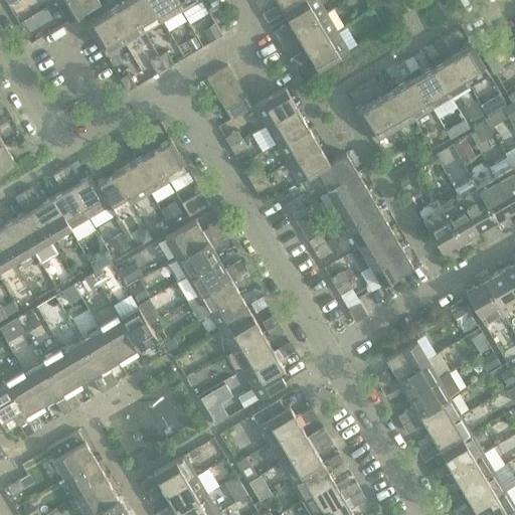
[(99,0),(58,0),(57,1),(69,20),(101,2),(99,0)]
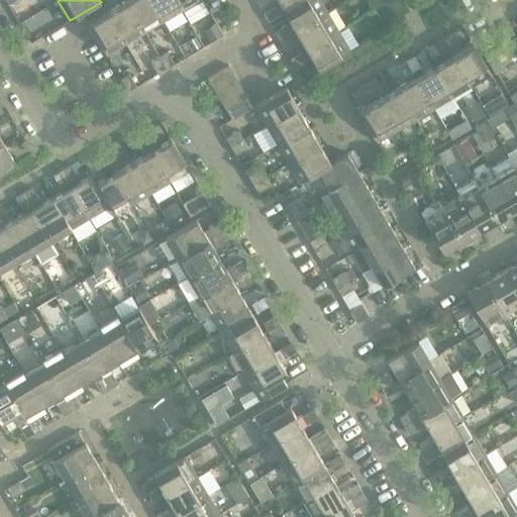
[(150,0),(127,0),(126,1),(144,32),(164,21),(150,0)]
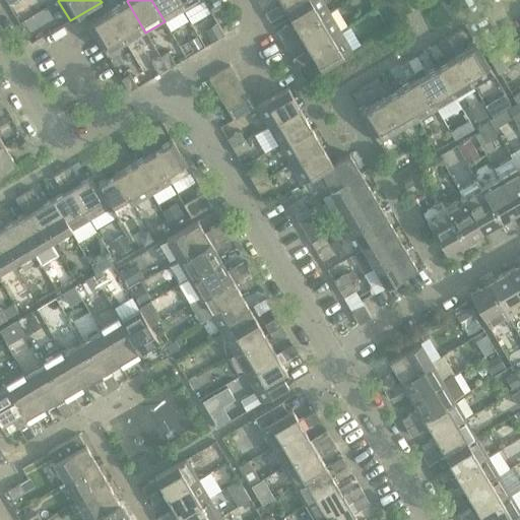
[(177,0),(151,0),(165,21),(183,10),(177,0)]
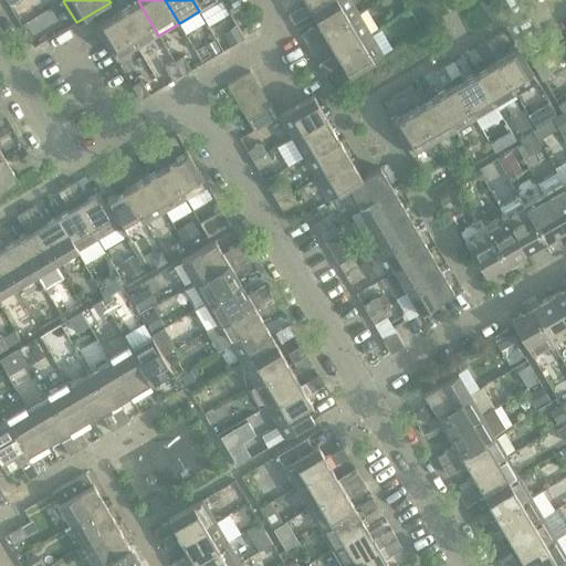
[(192,0),(199,11),(217,0),(192,0)]
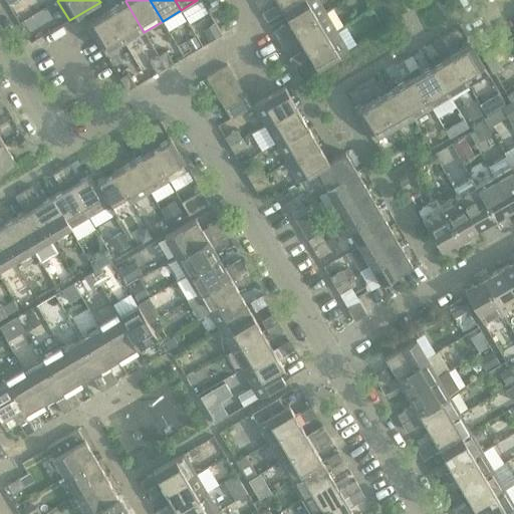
[(276,0),(283,11),(302,0),(276,0)]
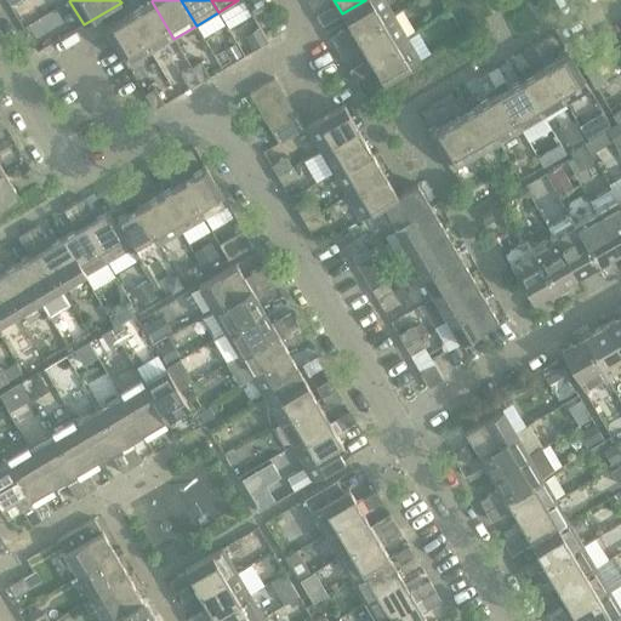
[(385,0),(365,0),(342,13),(355,36),(393,15),(385,0)]
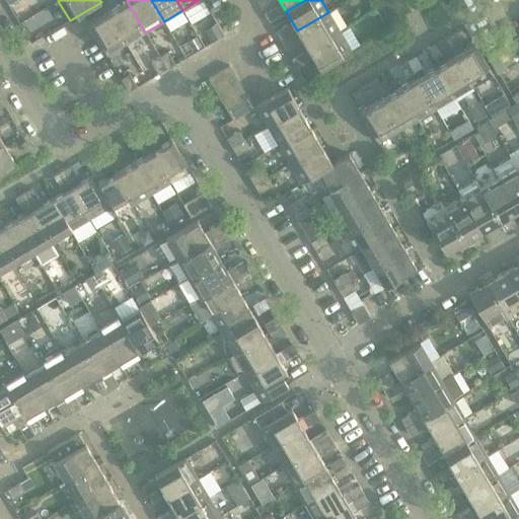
[(127,1),(107,12),(126,44),(145,32),(127,1)]
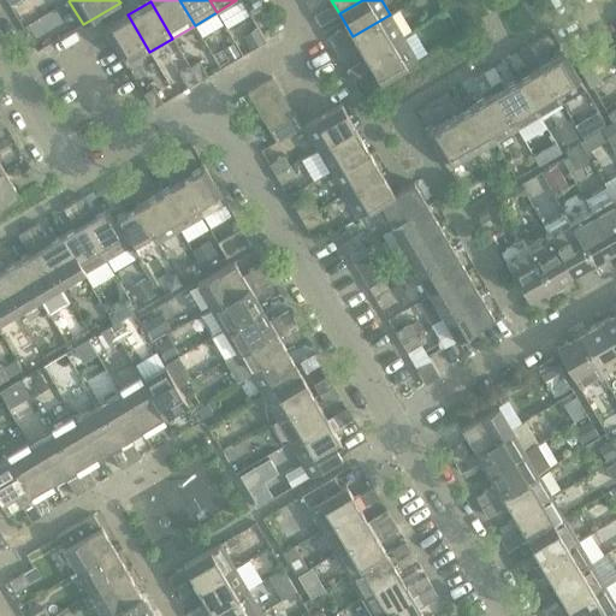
[(314,15),(320,25),(335,17),(329,6),(314,15)]
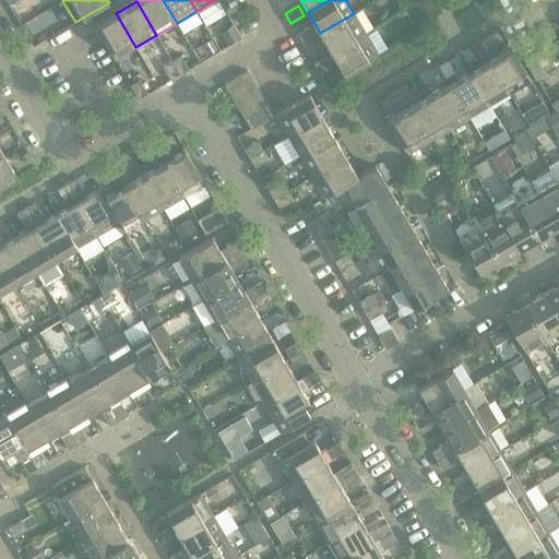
[(135,47),(116,13),(95,25),(115,59),(135,47)]
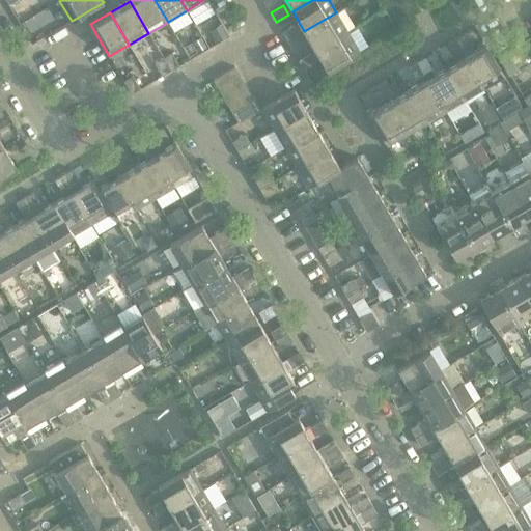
[(336,12),(304,31),(315,50),(347,31),(336,12)]
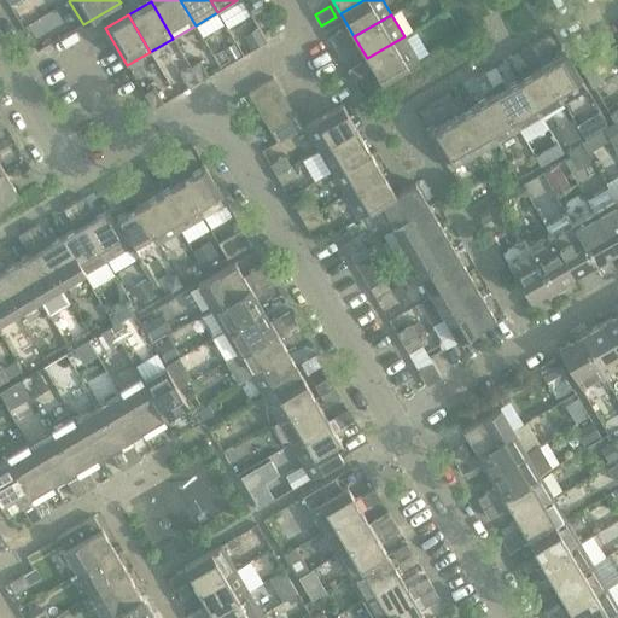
[(328,38),(334,47),(349,39),(343,29),(328,38)]
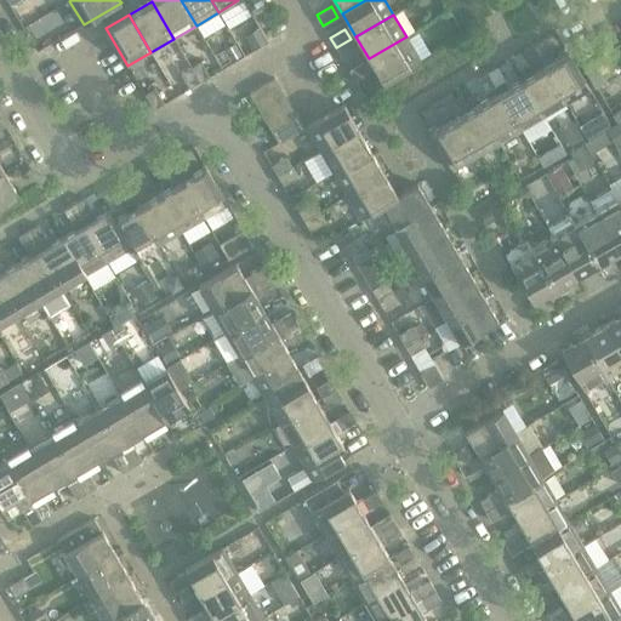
[(261,30),(246,39),(252,49),(267,40),(261,30)]
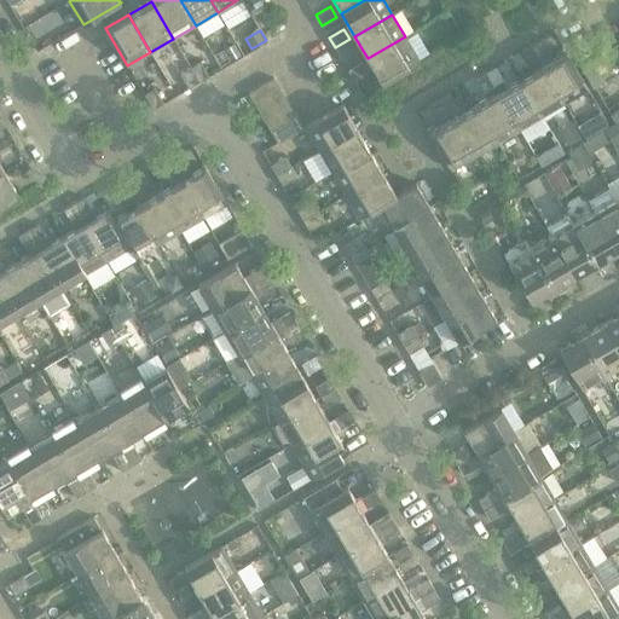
[(405,36),(368,58),(382,82),(420,59),(405,36)]
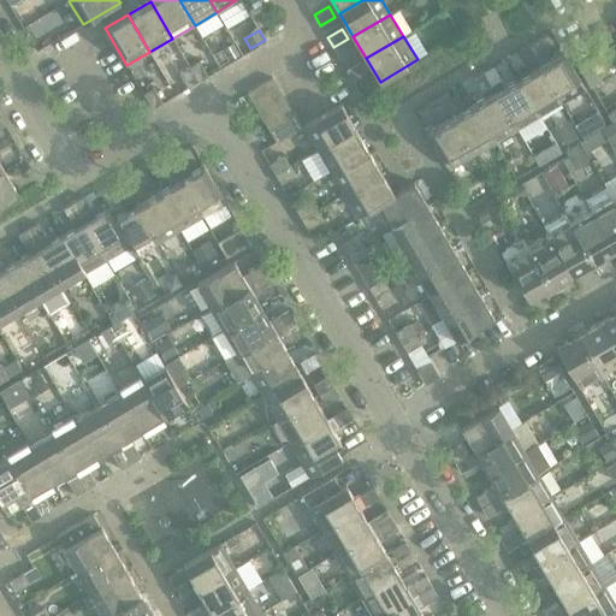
[(348,39),(333,47),(339,58),(354,49),(348,39)]
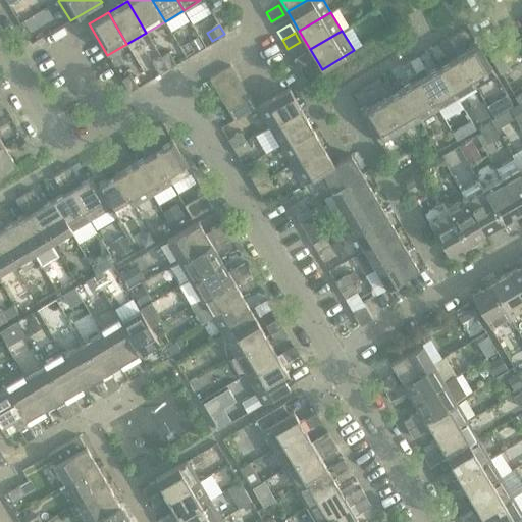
[(456,34),(448,39),(455,51),(463,46),(456,34)]
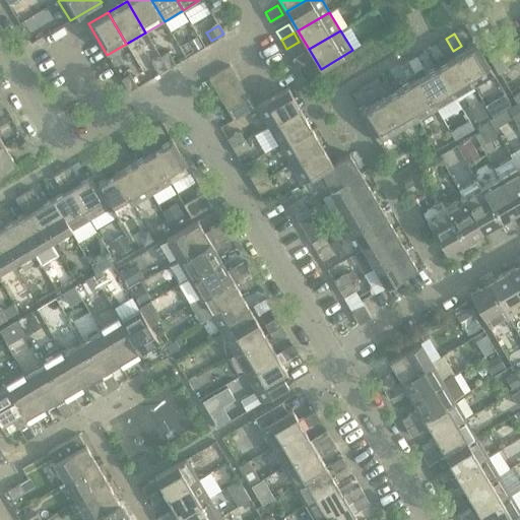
[(196,35),(189,40),(194,49),(202,44),(196,35)]
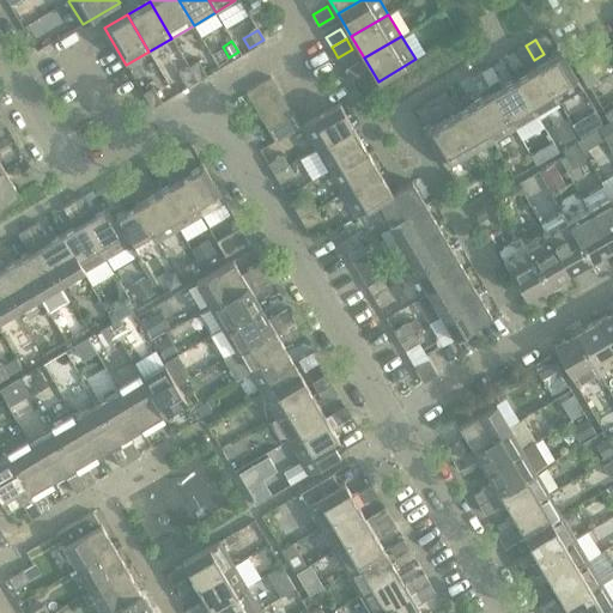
[(527,71),(515,78),(536,115),(559,102),(538,65),(534,60),(526,46),(516,52),(527,71)]
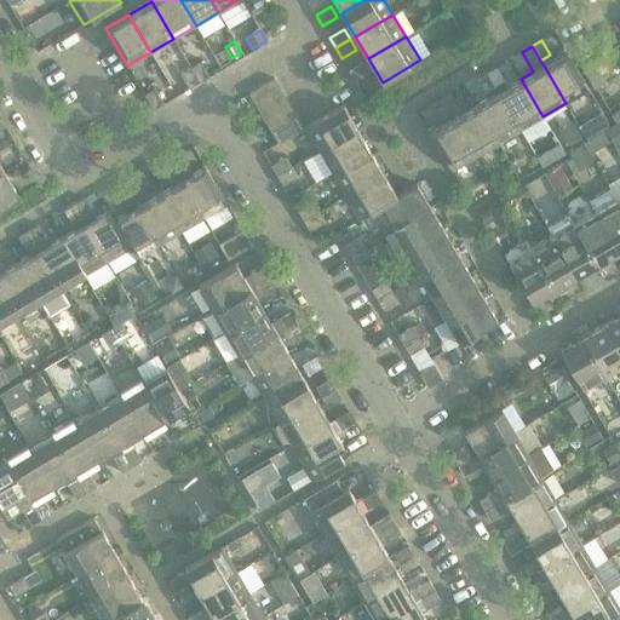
[(567,52),(544,65),(566,103),(589,90),(567,52)]
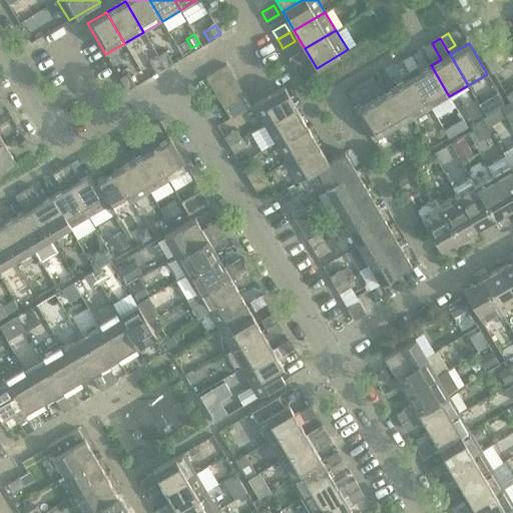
[(497,46),(483,54),(494,73),(502,68),(495,54),(500,51),(497,46)]
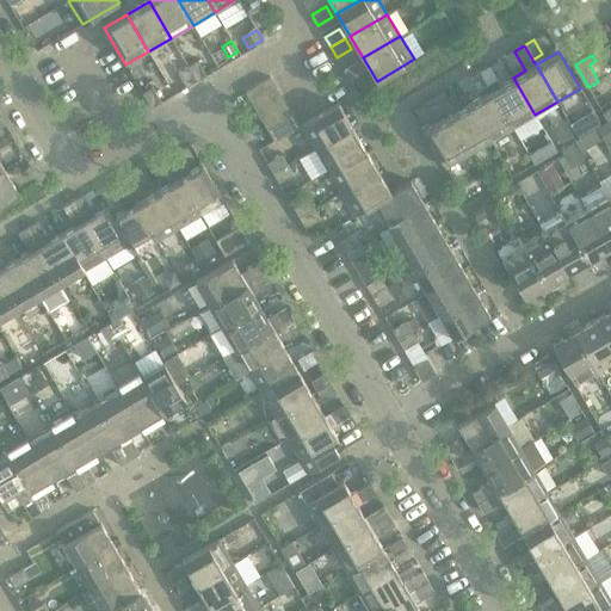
[(198,61),(187,67),(196,81),(207,75),(198,61)]
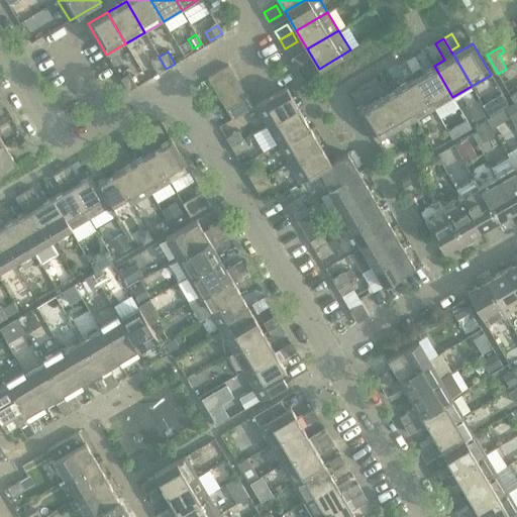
[(303,52),(291,59),(296,67),(308,60),(303,52)]
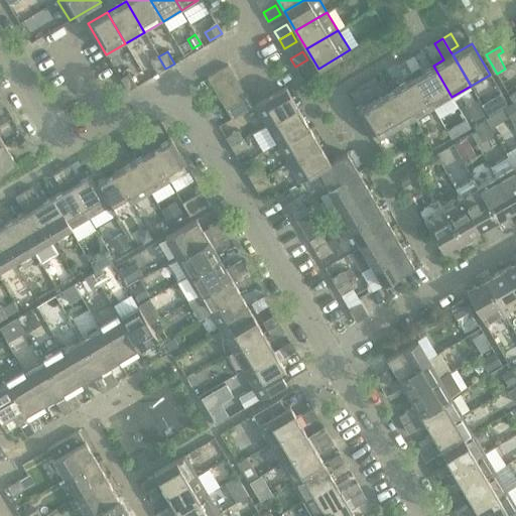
[(412,73),(414,77),(433,108),(452,97),(433,66),(423,72),(413,55),(405,60),(412,73)]
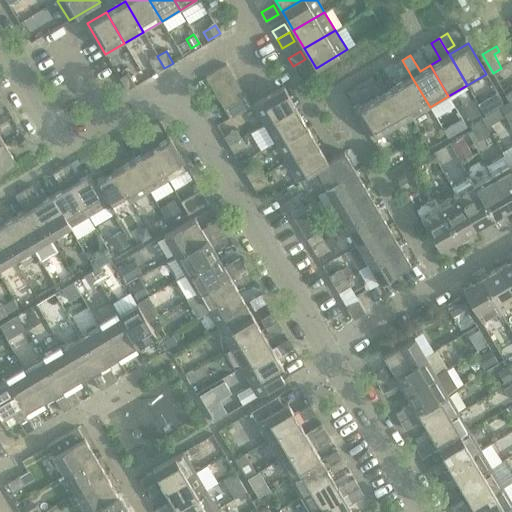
[(164,68),(157,56),(149,61),(156,73),(164,68)]
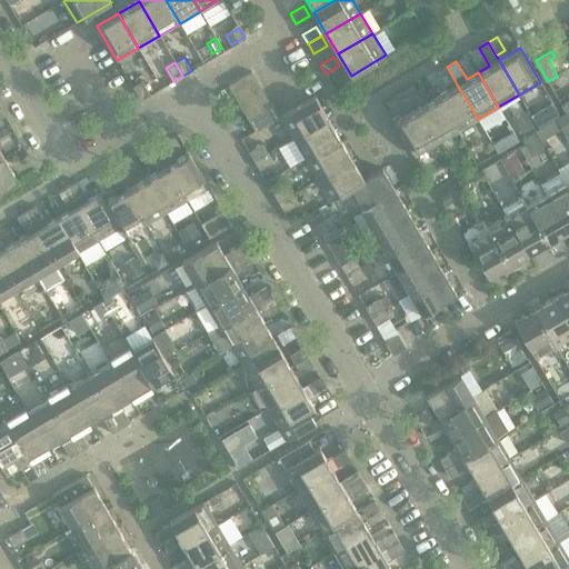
[(455,80),(447,67),(438,72),(446,86),(455,80)]
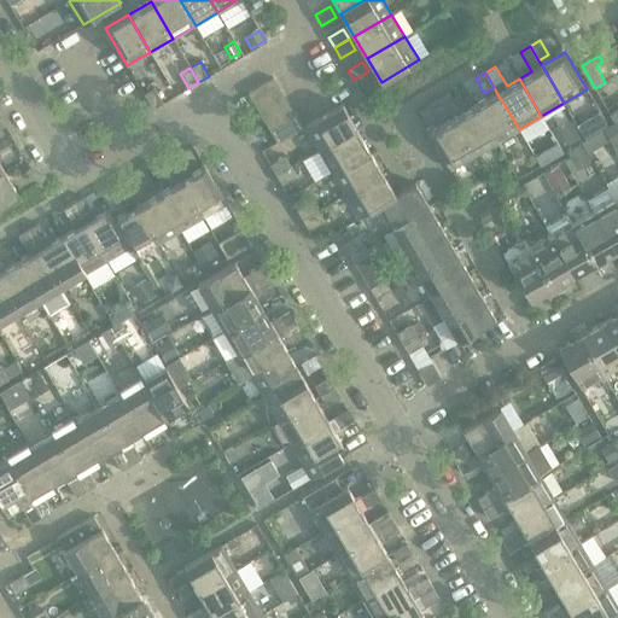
[(249,93),(256,105),(280,91),(273,79),(249,93)]
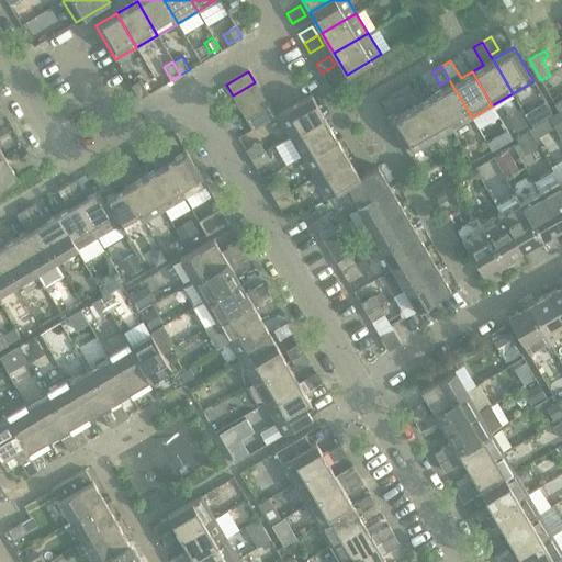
[(141,80),(131,86),(139,99),(148,93),(141,80)]
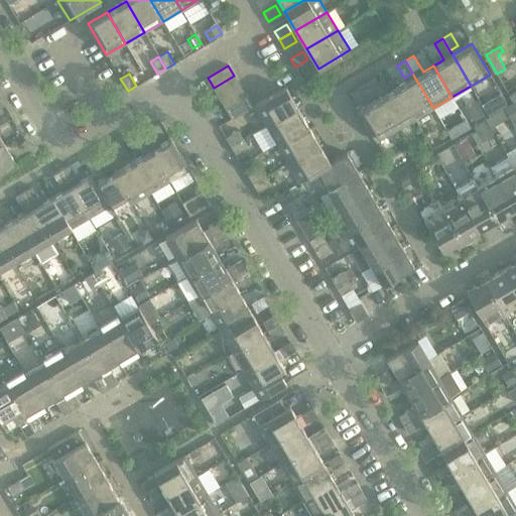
[(234,76),(214,88),(220,99),(241,86),(234,76)]
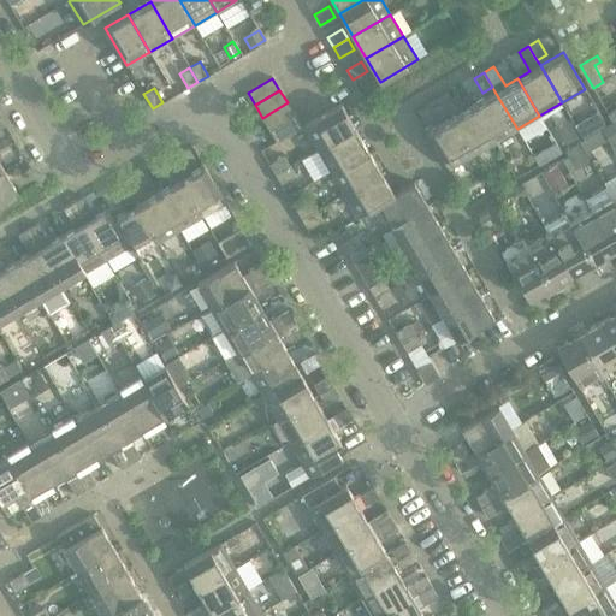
[(495,92),(473,105),(495,142),(517,129),(495,92)]
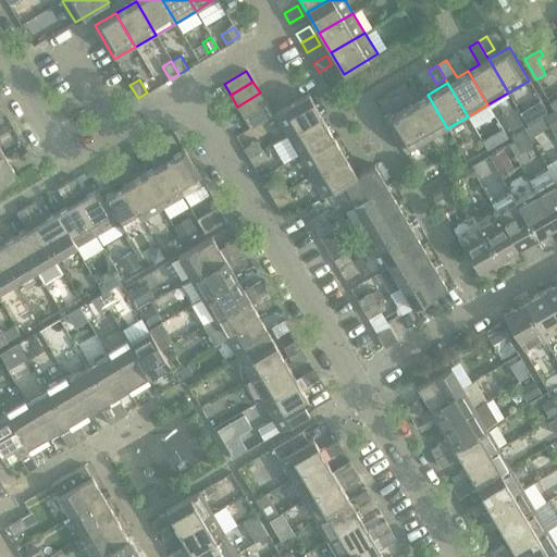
[(406,84),(397,89),(405,102),(413,97),(406,84)]
